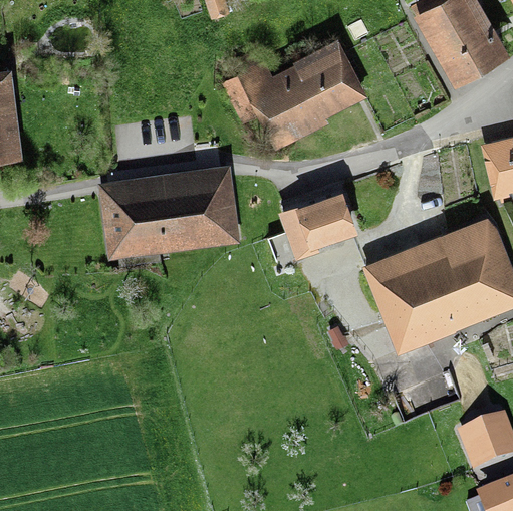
[(229,15),(224,0),(204,0),(210,20),(229,15)]
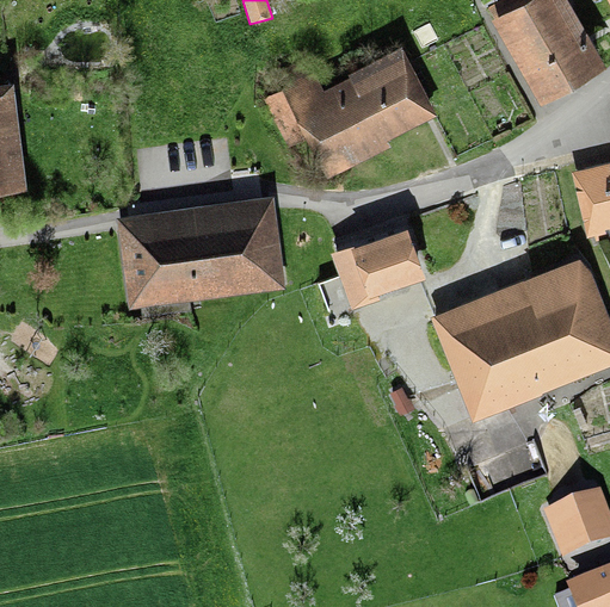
[(540,105),(607,67),(567,0),(522,0),(491,19),(540,105)]
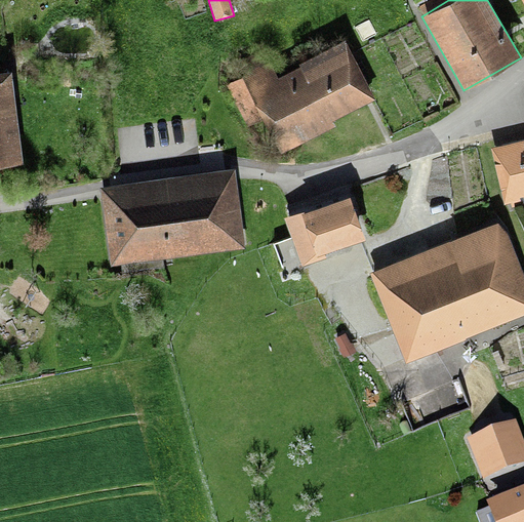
[(368,94),(343,44),(272,81),(259,57),(240,68),(278,141),(368,94)]
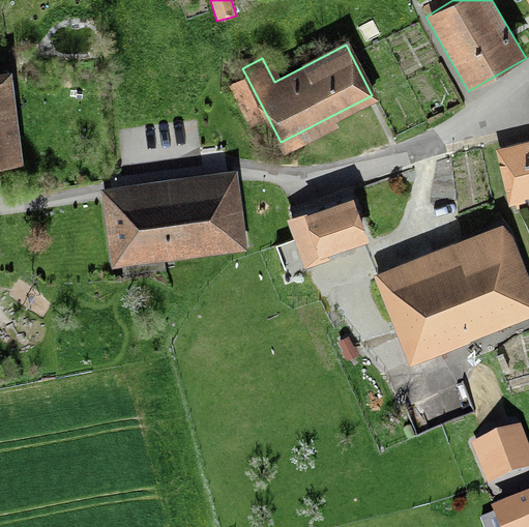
[(11,70),(0,71),(0,168),(23,166),(11,70)]
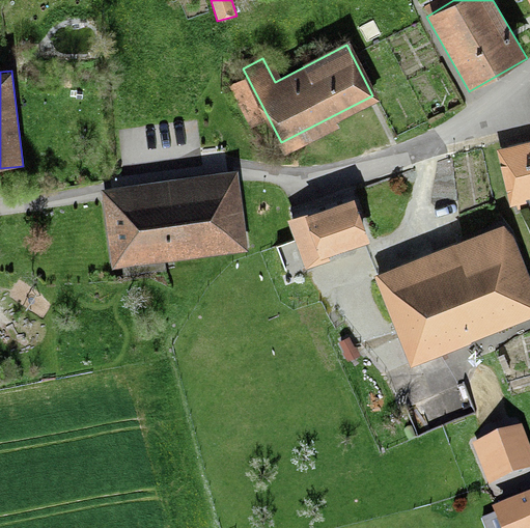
[(529,141),(497,149),(509,209),(517,207),(517,212),(529,209),(529,141)]
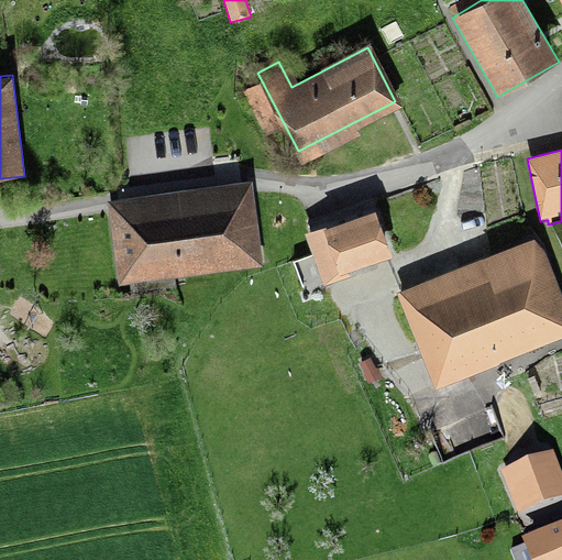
[(251,179),(107,201),(119,286),(130,285),(131,296),(176,289),(175,280),(264,266),(251,179)]
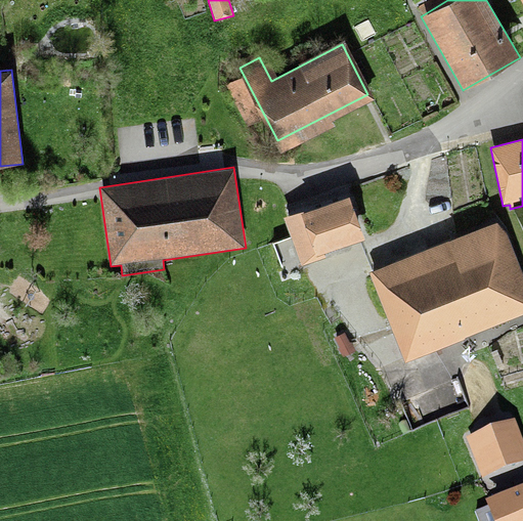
[(284,217),(301,267),(324,259),(323,254),(364,240),(349,194),(284,217)]
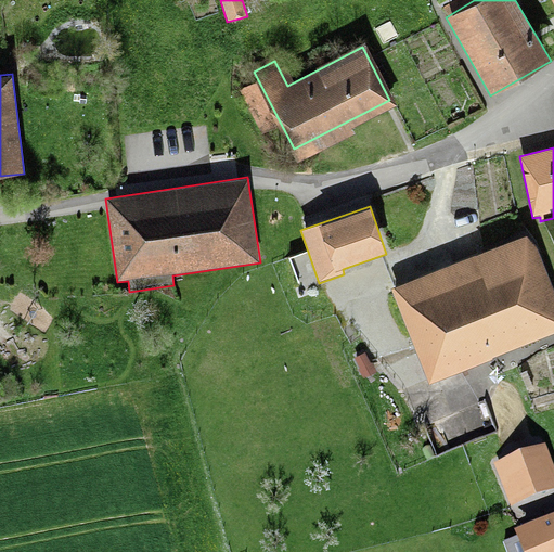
[(553,318),(553,298),(533,247),(485,267),(488,273),(413,304),(406,283),(390,290),(429,385),(492,359),(487,345),(553,318)]
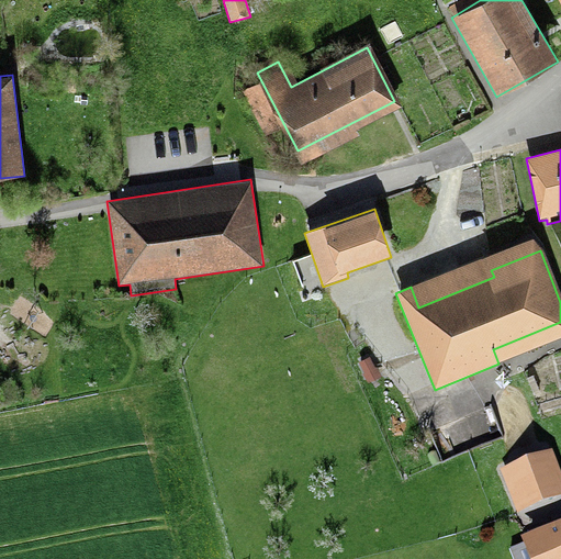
[(362,376),(368,386),(381,378),(376,368),(374,369),(369,359),(358,365),(363,375),(362,376)]
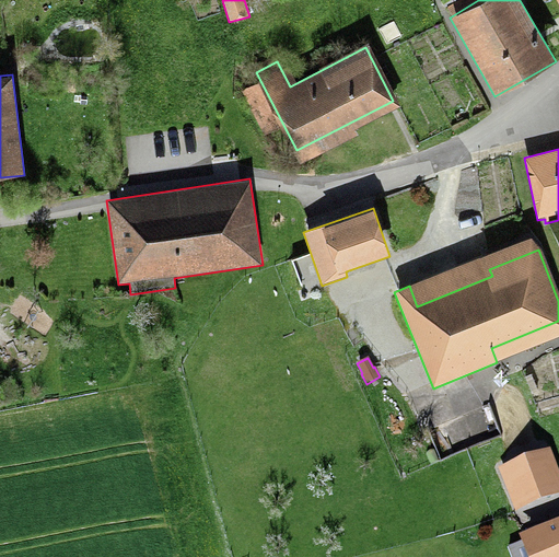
[(499,472),(515,515),(558,498),(558,477),(549,452),(499,472)]
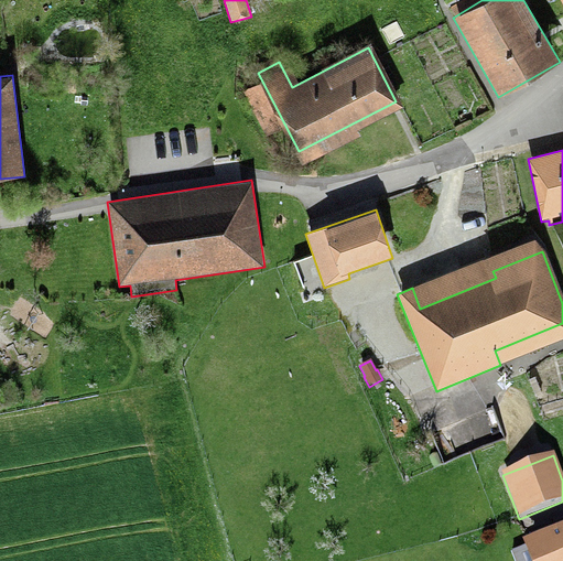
[(562,560),(562,528),(522,543),(524,550),(511,556),(512,560),(562,560)]
